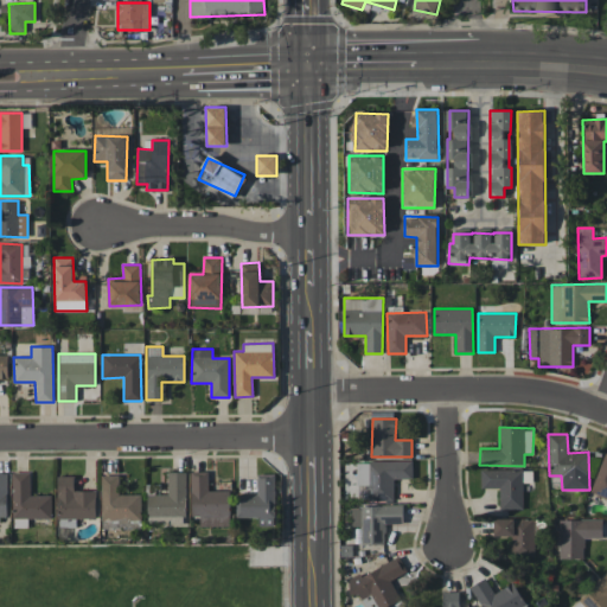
[(606,498),(606,448),(606,449),(589,491),(606,498)]
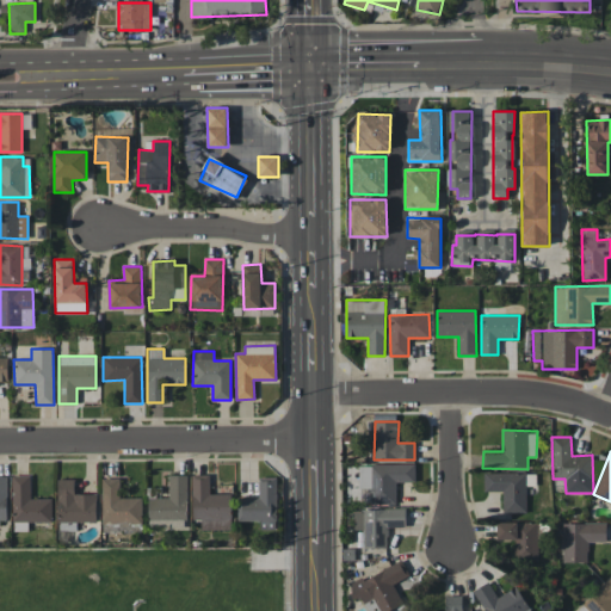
[(396,504),(395,482),(415,481),(415,464),(358,466),(359,489),(370,489),(370,504),(396,504)]
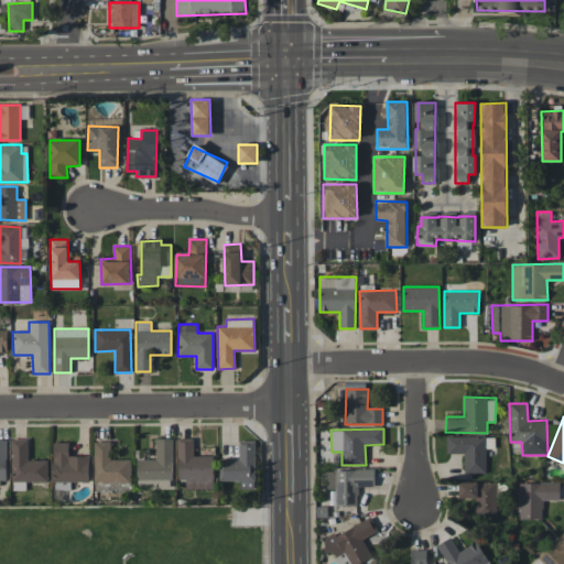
[(446,436),(447,454),(464,453),(464,474),(486,473),(486,436),(446,436)]
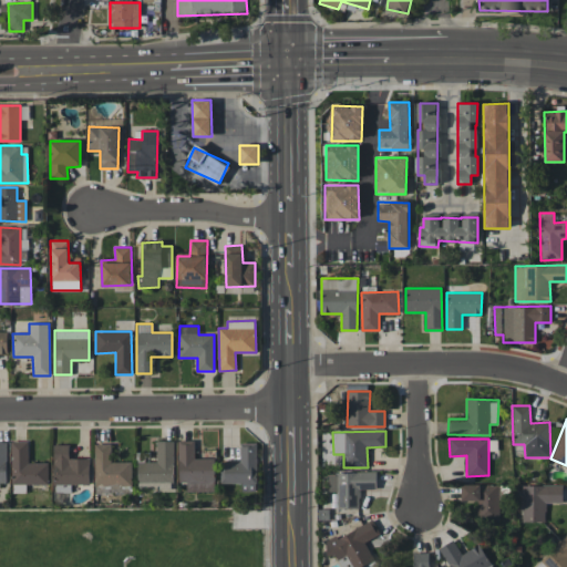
[(178,483),(185,482),(186,492),(214,492),(214,457),(195,459),(195,440),(178,441),(178,483)]
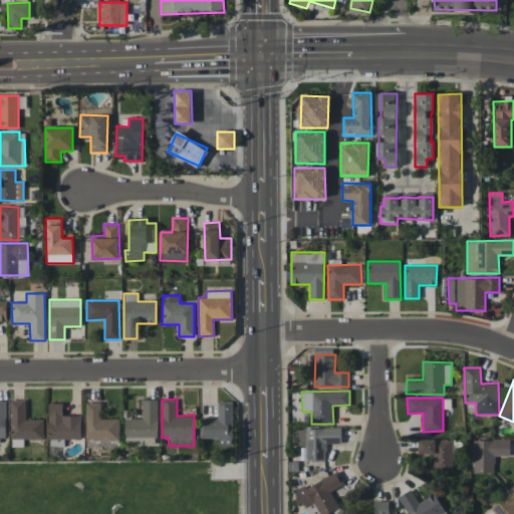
[(26,400),(11,400),(10,439),(43,439),(43,420),(26,420),(26,400)]
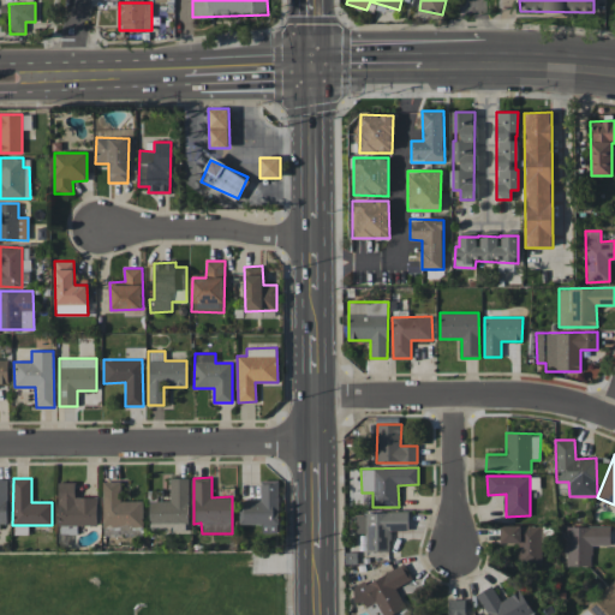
[(189,478),(171,478),(169,501),(162,500),(162,491),(149,491),(149,526),(187,526),(189,478)]
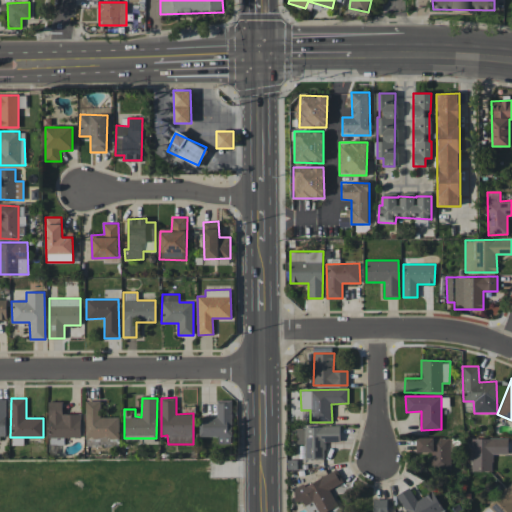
[(119,417),(101,417),(101,400),(86,400),(86,438),(119,438),(119,417)]
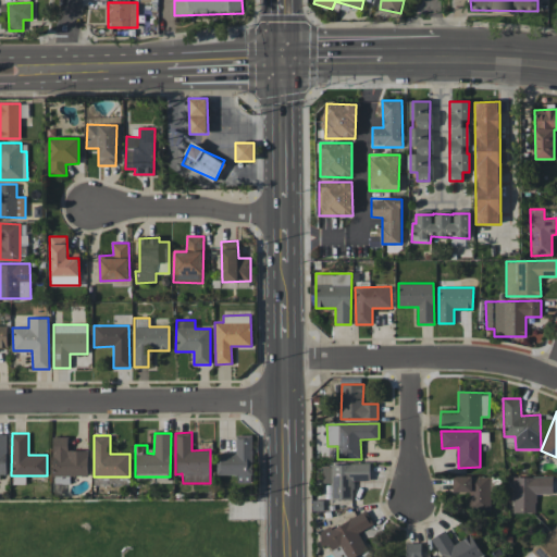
[(236,435),(236,454),(218,453),(217,475),(251,477),(251,435),(236,435)]
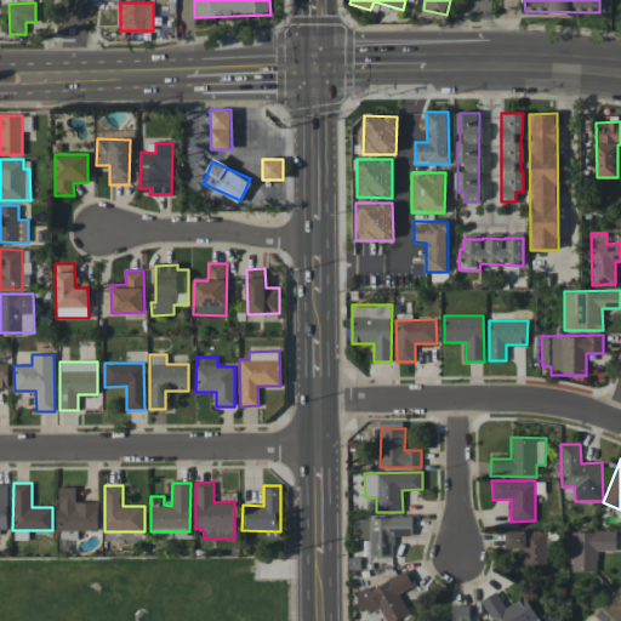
[(77,488),(58,488),(60,530),(98,530),(98,502),(77,502),(77,488)]
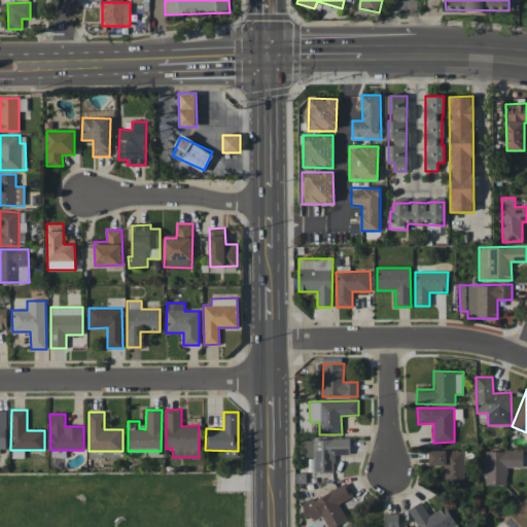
[(350,440),(306,438),(305,457),(314,457),(314,471),(334,471),(334,455),(349,455),(350,440)]
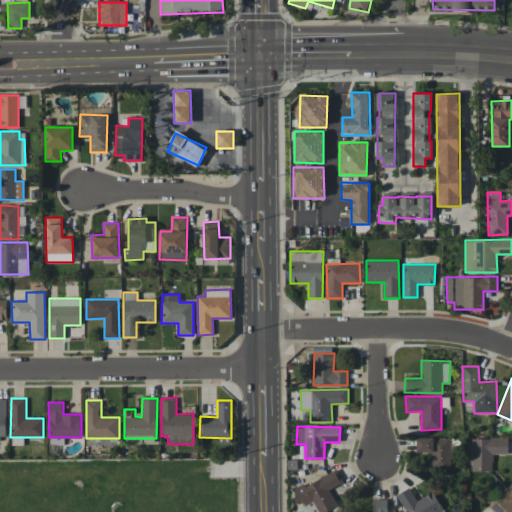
[(417,452),(431,452),(432,470),(451,469),(450,437),(416,438),(417,452)]
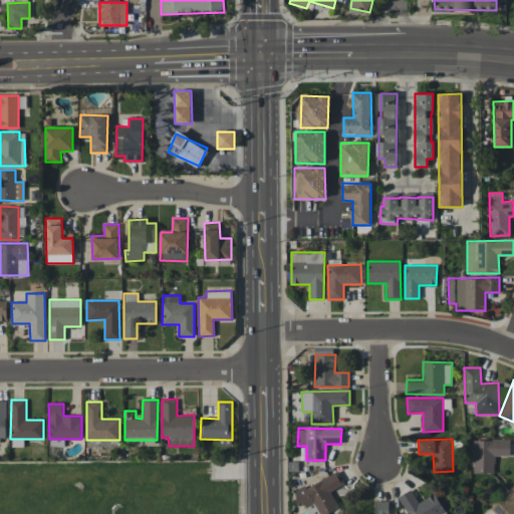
[(494,473),(494,456),(510,456),(510,440),(474,440),(473,473),(494,473)]
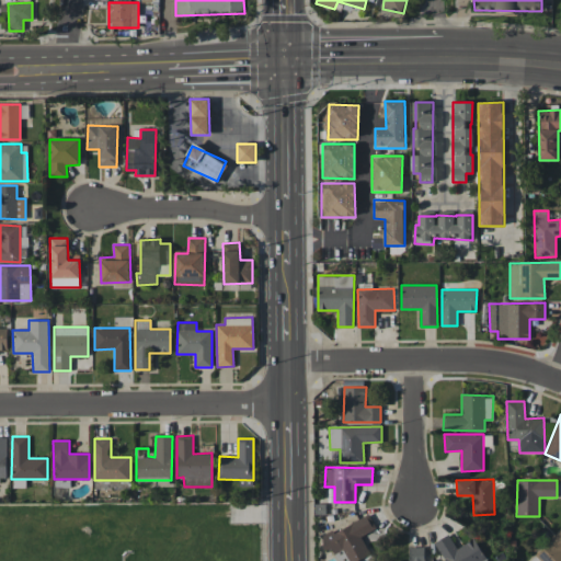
[(322,537),(331,556),(343,550),(348,560),(356,560),(370,554),(361,536),(376,528),(369,514),(322,537)]
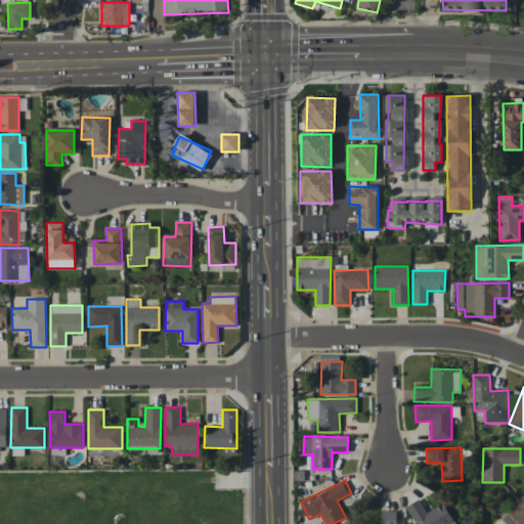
[(523,523),(523,495),(494,522),(495,523),(523,523)]
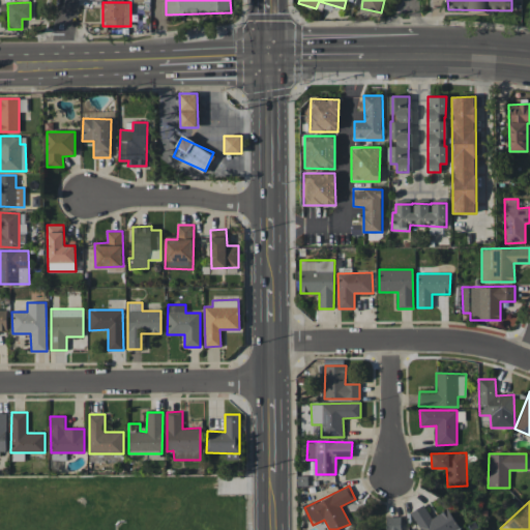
[(460,529),(447,508),(432,518),(423,504),(410,512),(420,529),(460,529)]
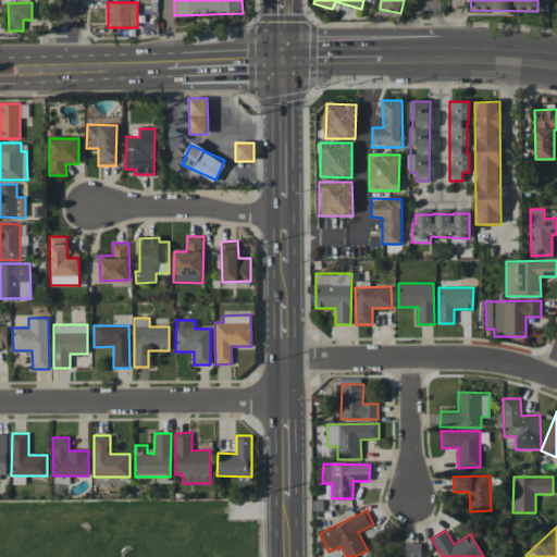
[(421,556),(421,543),(406,544),(405,556),(421,556)]
